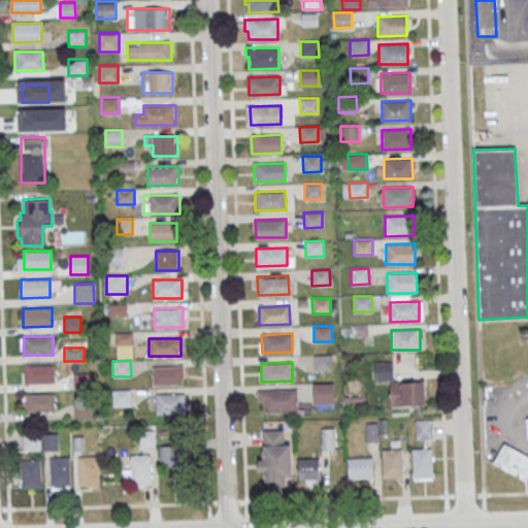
[(375,362),(393,362),(394,377),(375,377),(375,362)]
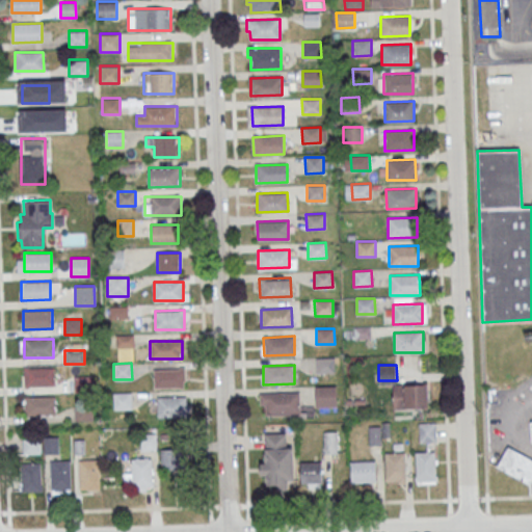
[(25,367),(54,367),(55,386),(26,386),(25,367)]
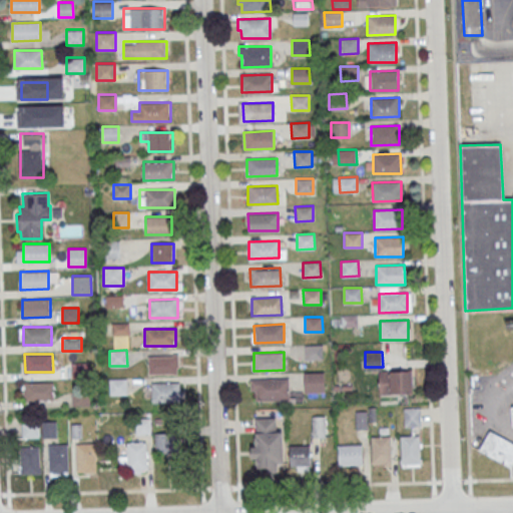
[(148,356),(175,355),(176,373),(148,374),(148,356)]
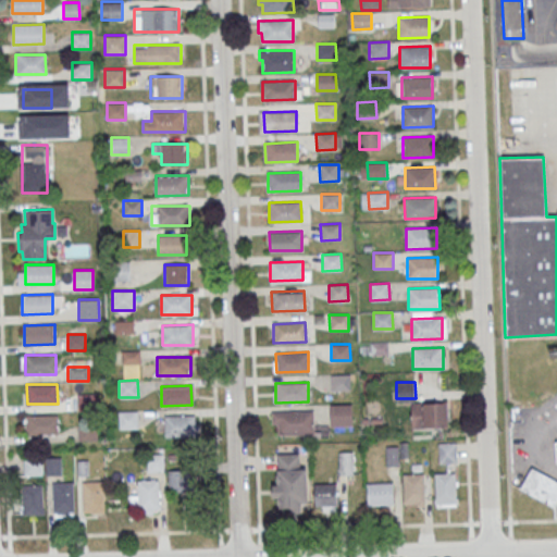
[(98,394),(77,394),(77,410),(98,410),(98,394)]
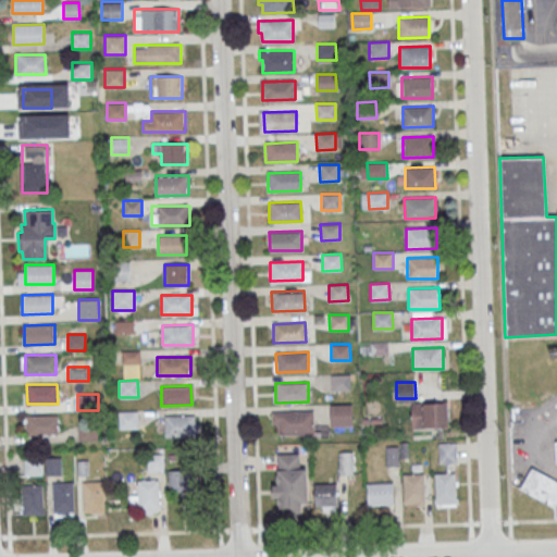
[(447,403),(411,403),(411,429),(447,429),(447,403)]
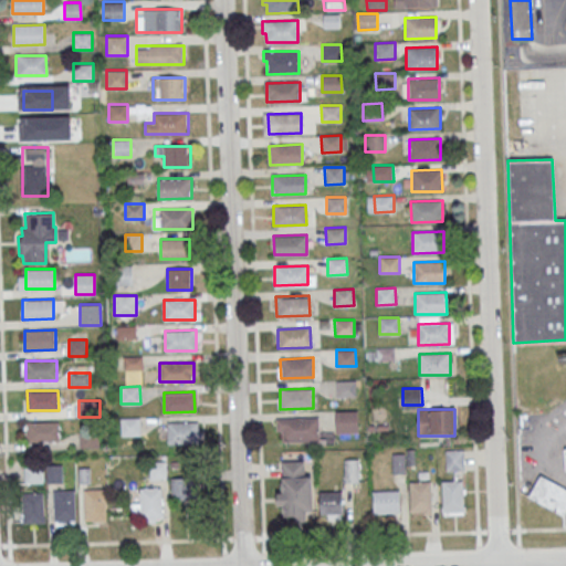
[(335,411),(357,410),(357,432),(336,433),(335,411)]
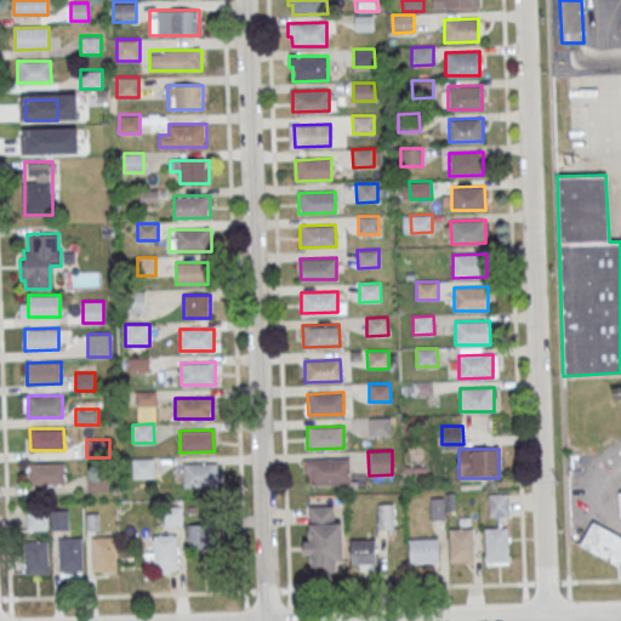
[(153,457),(132,457),(132,478),(153,478),(153,457)]
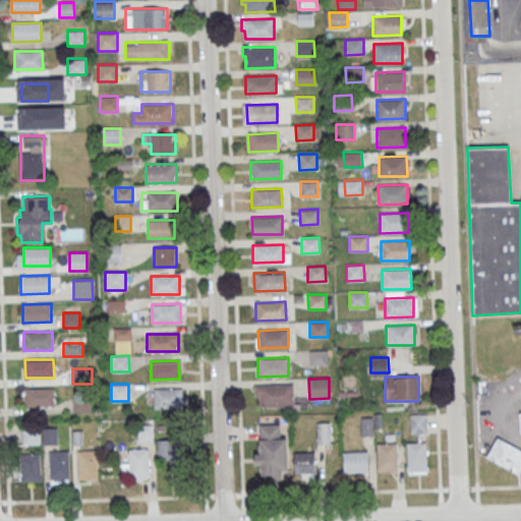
[(254,385),(293,384),(293,406),(259,407),(259,396),(254,397),(254,385)]
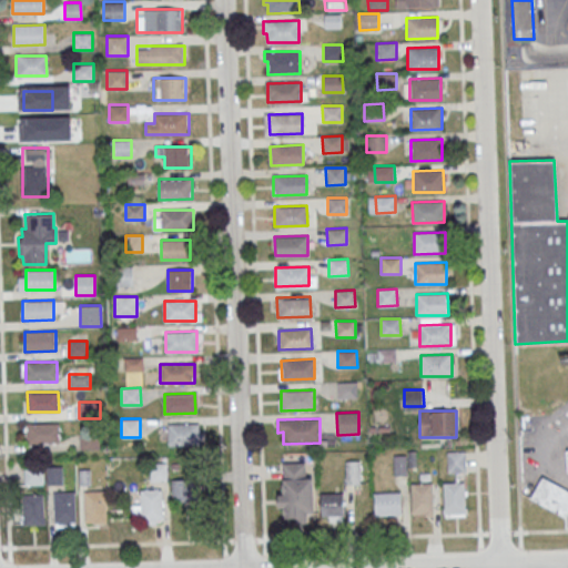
[(28,423),(59,423),(59,443),(28,443),(28,423)]
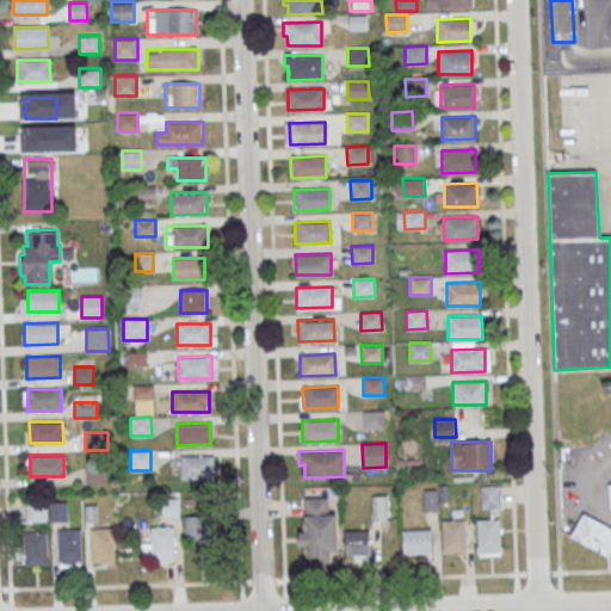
[(215,455),(180,455),(180,479),(215,479),(215,455)]
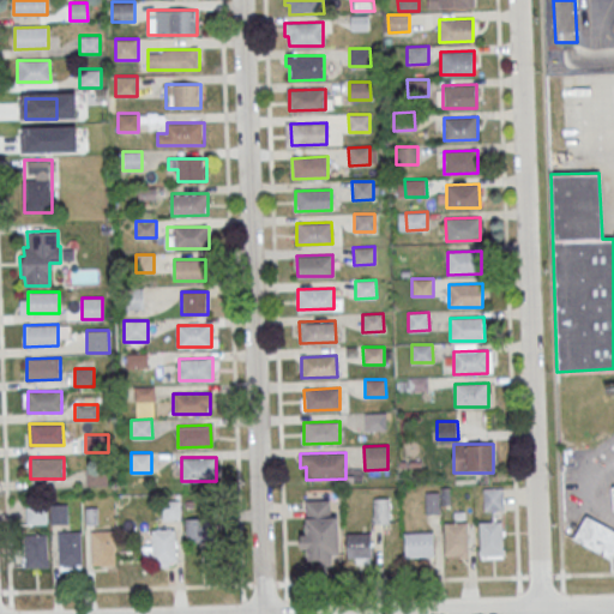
[(108,486),(108,465),(88,465),(88,486),(108,486)]
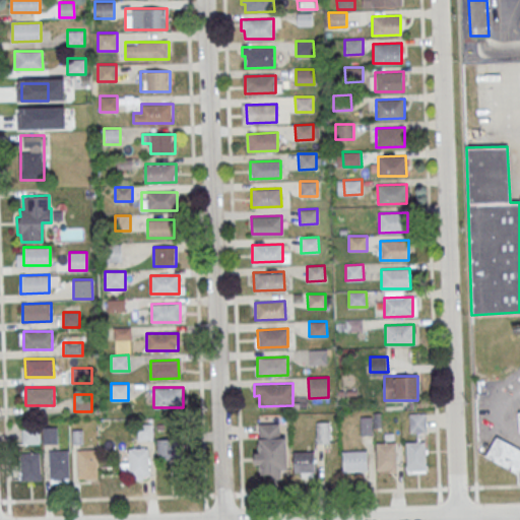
[(409,413),(427,412),(427,432),(409,432),(409,413)]
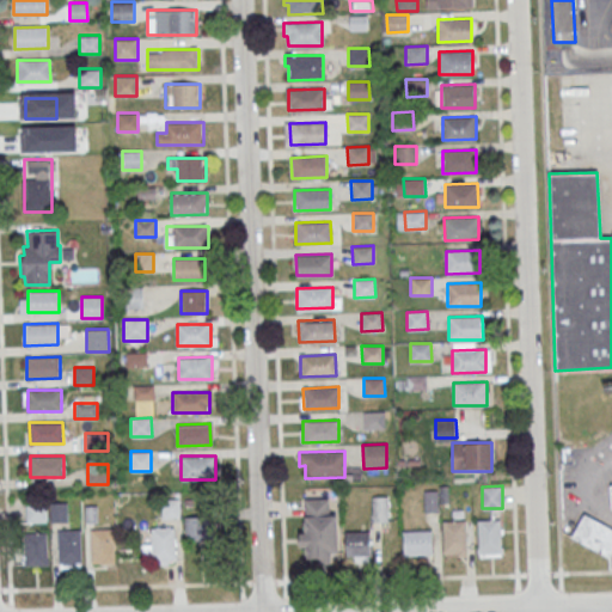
[(373,497),(373,521),(387,521),(387,497),(373,497)]
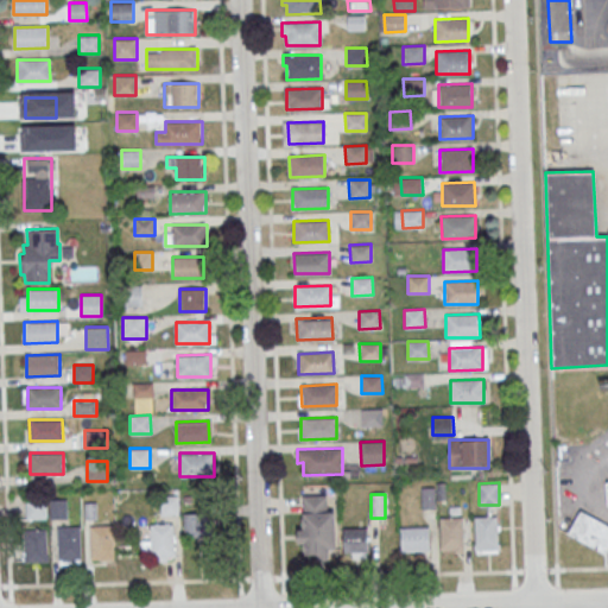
[(303,495),(327,495),(327,512),(336,512),(336,549),(330,549),(330,559),(316,559),(316,555),(304,555),(304,543),(297,543),(297,530),(304,529),(303,495)]
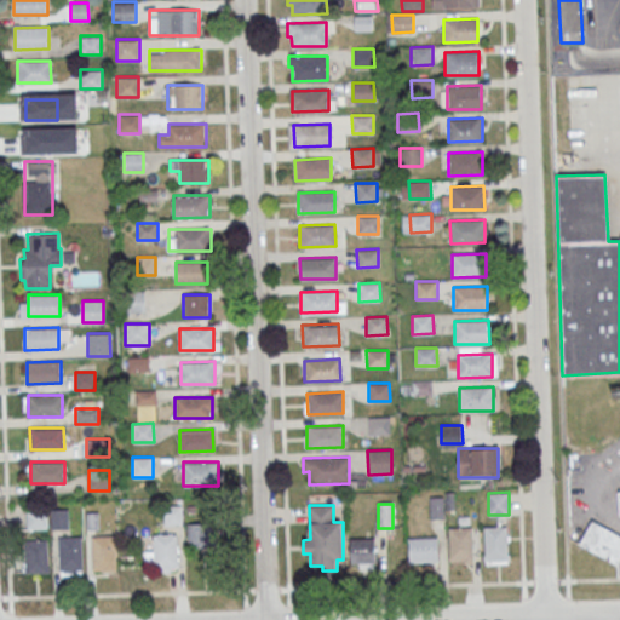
[(179,523),(179,506),(165,506),(165,523),(179,523)]
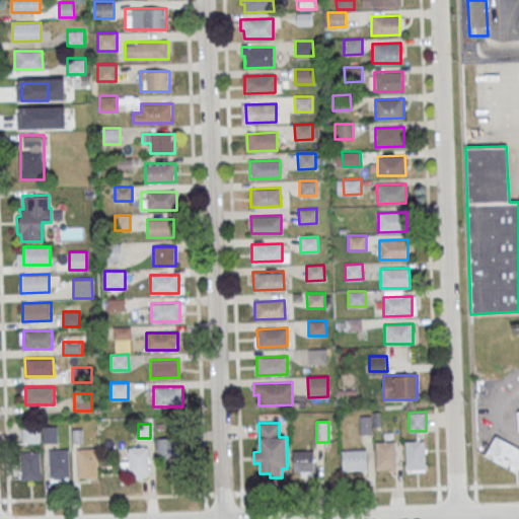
[(58,426),(43,426),(43,442),(58,442),(58,426)]
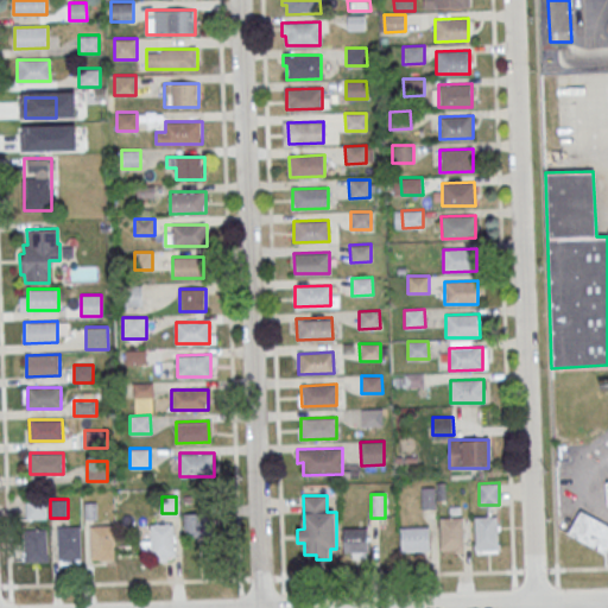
[(46,518),(46,501),(26,501),(26,518),(46,518)]
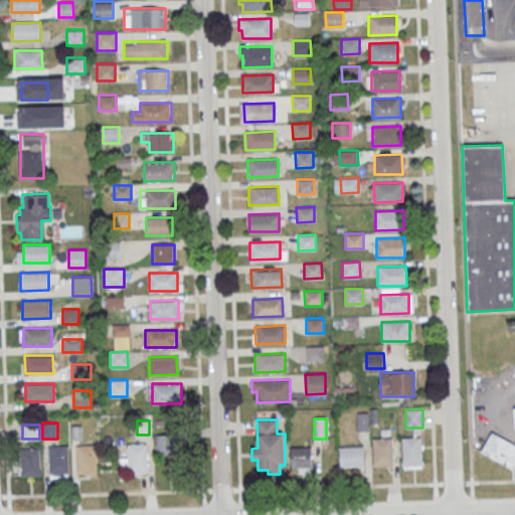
[(513,469),(514,465),(514,444),(492,432),(481,452),(513,469)]
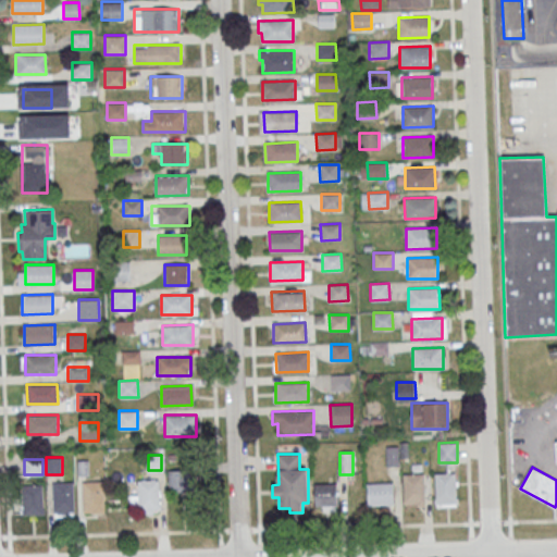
[(196,491),(196,469),(169,469),(169,491),(196,491)]
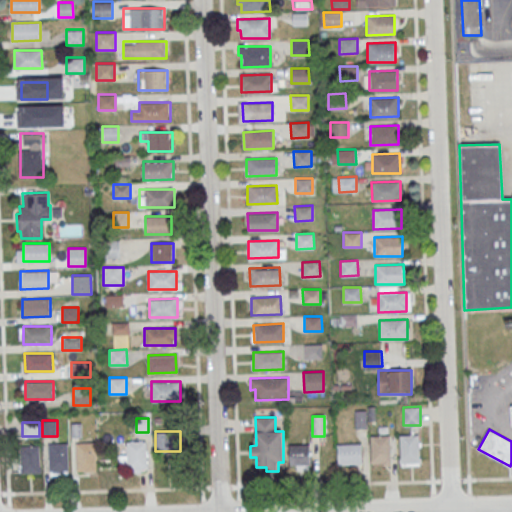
[(419,465),(419,434),(400,434),(400,465),(419,465)]
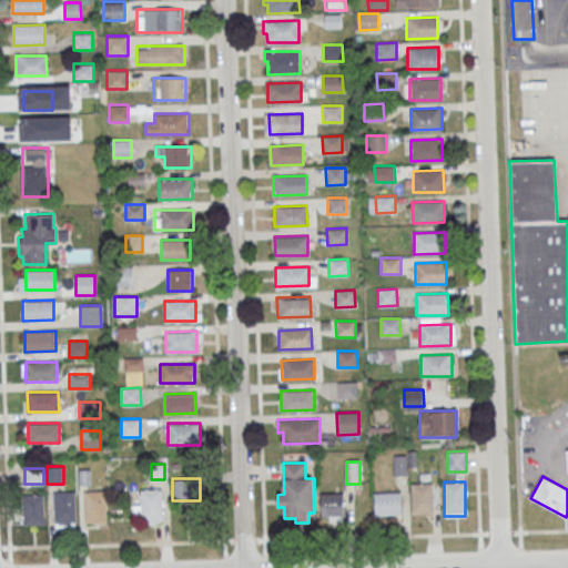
[(411,483),(411,515),(434,515),(434,483),(411,483)]
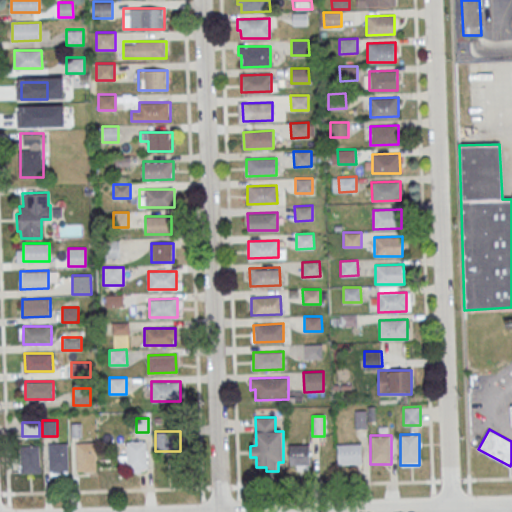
[(126,440),(126,456),(120,456),(120,470),(147,470),(147,440),(126,440)]
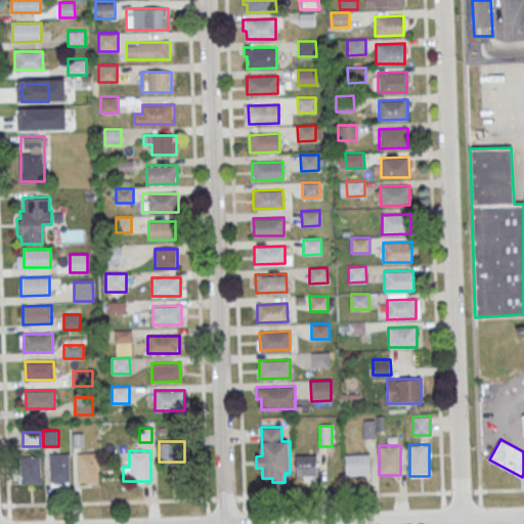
[(70,485),(70,452),(50,452),(50,485),(70,485)]
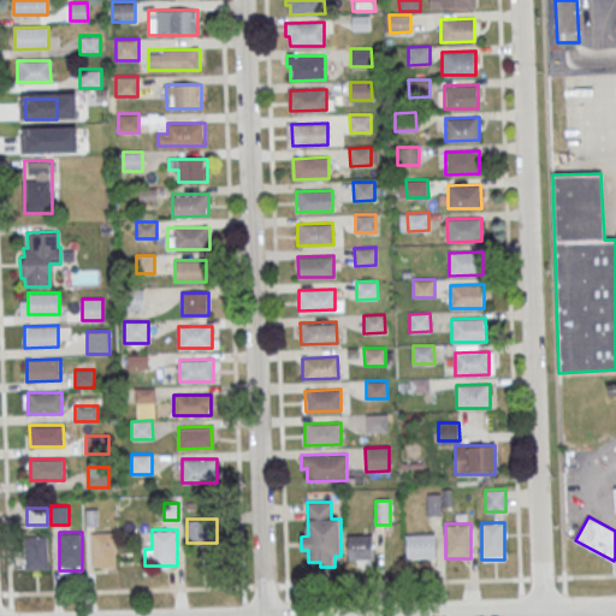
[(114,532),(92,532),(92,567),(114,567),(114,532)]
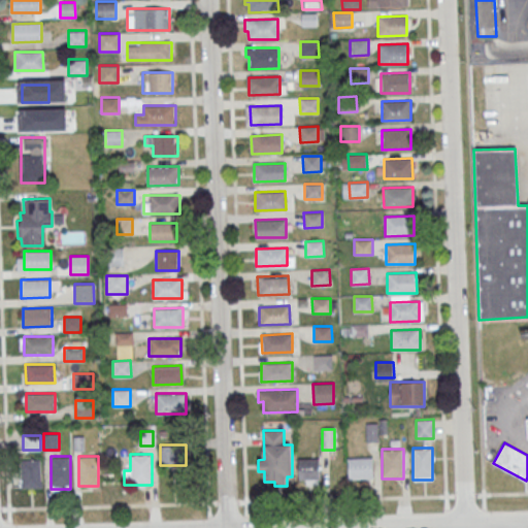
[(372,457),(348,457),(348,479),(372,479),(372,457)]
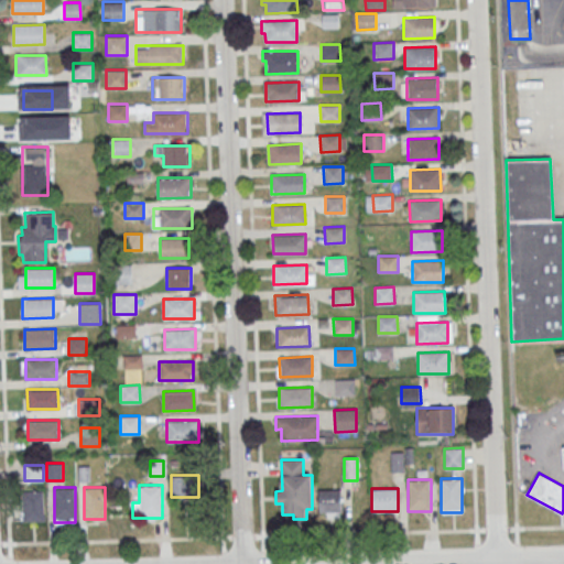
[(340,489),(318,489),(318,517),(340,517),(340,489)]
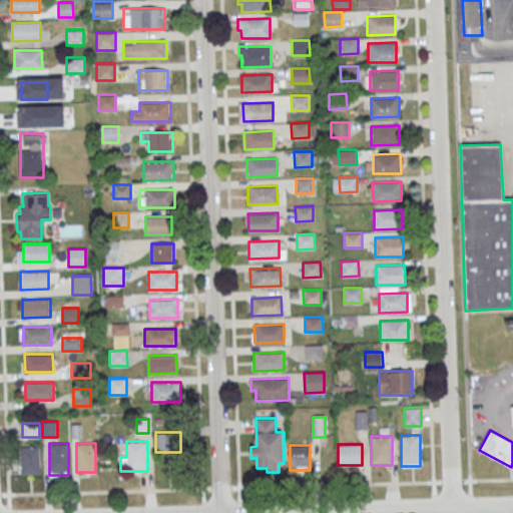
[(40,447),(20,447),(20,474),(40,474),(40,447)]
